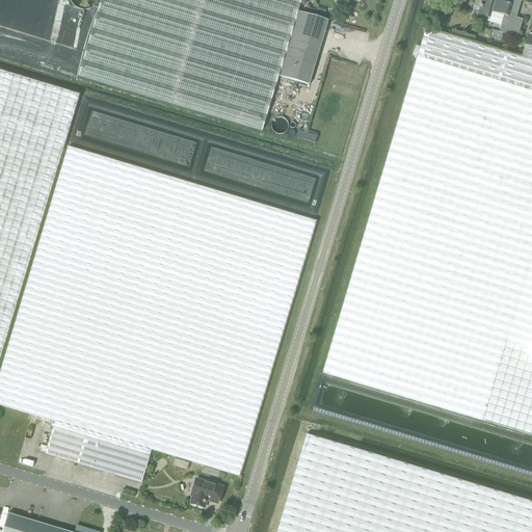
[(278,77),(298,12),(301,0),(100,0),(78,77),(262,132),(278,77)]
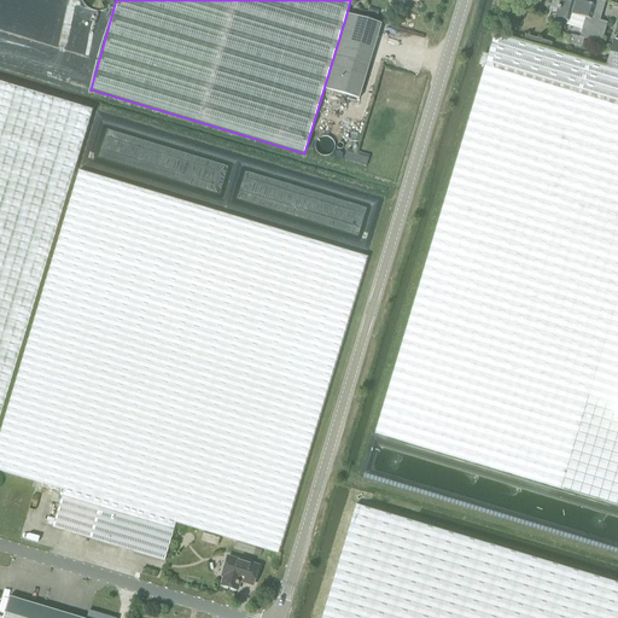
[(558,10),(555,17),(566,21),(565,24),(582,29),(579,38),(571,35),(569,44),(582,48),(584,39),(601,44),(607,23),(599,21),(605,1),(601,0),(600,0),(589,0),(589,4),(586,4),(575,0),(571,0),(571,1),(565,0),(559,0),(558,6),(557,6),(557,10),(558,10)]
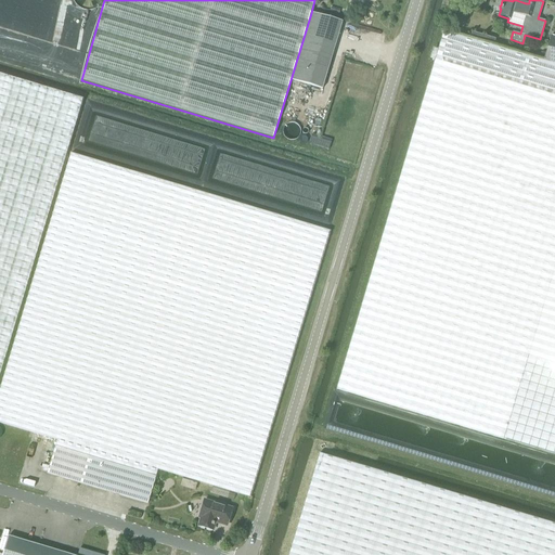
[(343,22),(311,13),(291,80),(322,89),(343,22)]
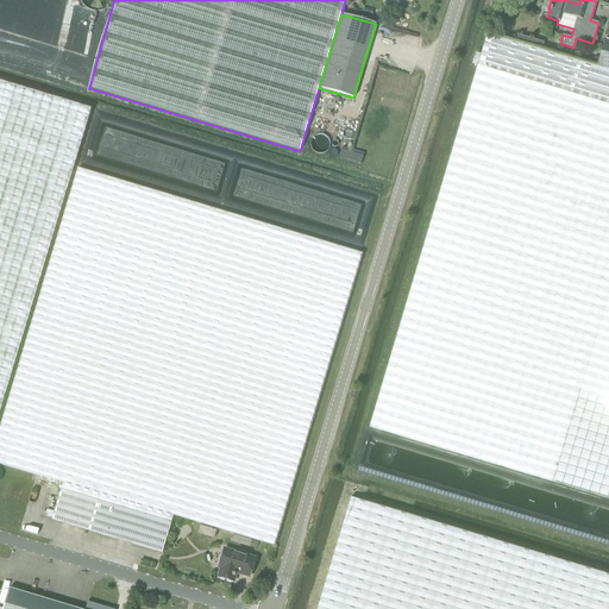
[(485,37),(369,427),(608,498),(608,71),(596,68),(485,37)]
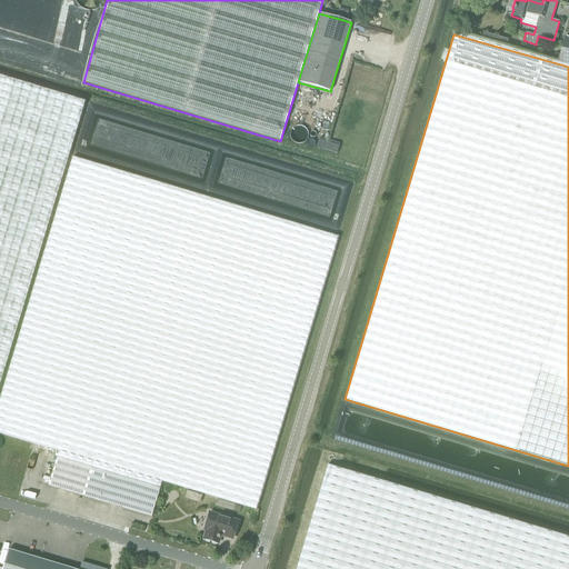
[(568,67),(568,38),(565,37),(557,63),(568,67)]
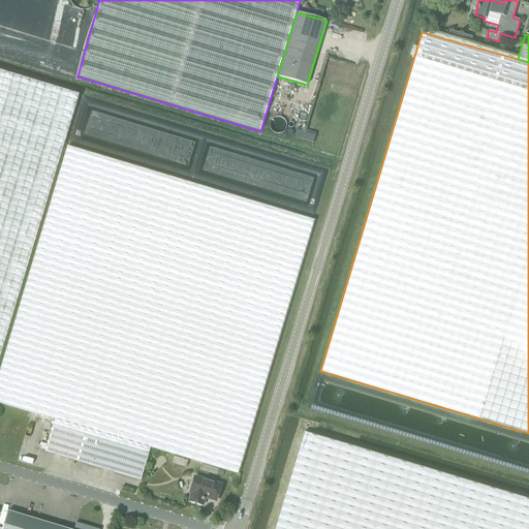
[(0,350),(78,94),(0,70),(0,350)]
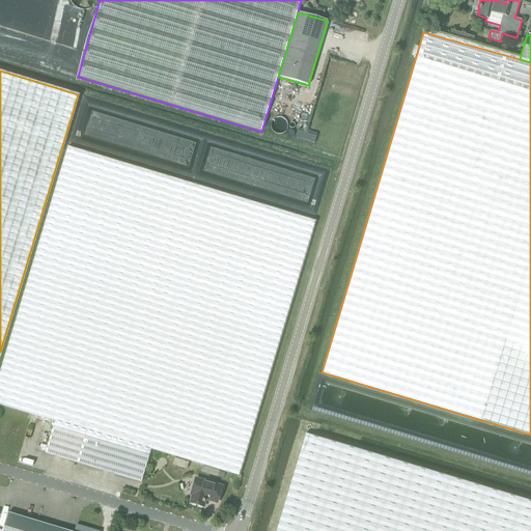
[(314,221),(67,146),(0,371),(0,403),(55,421),(150,449),(239,476),(314,221)]
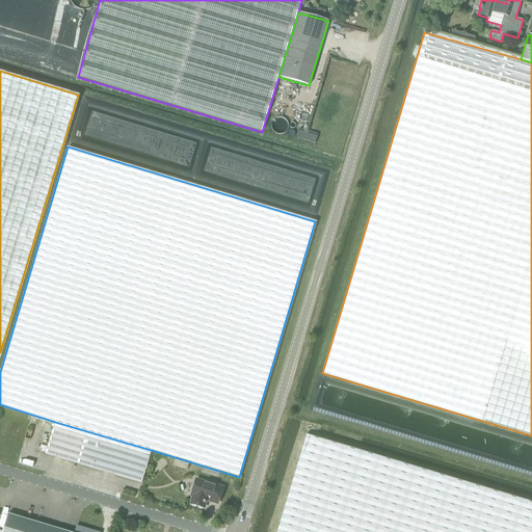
[(151,450),(55,422),(45,454),(141,482),(151,450)]
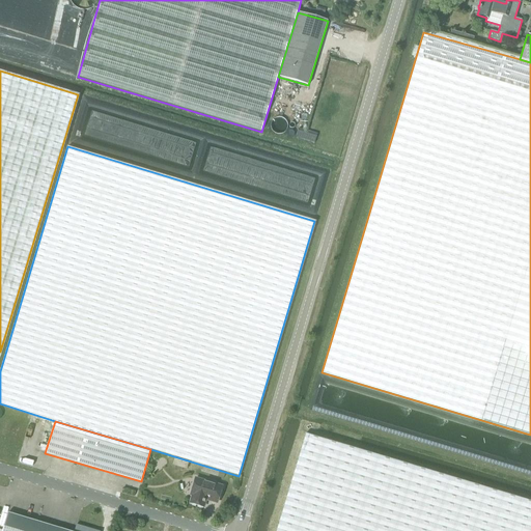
[(530,530),(530,500),(305,434),(275,530),(530,530)]
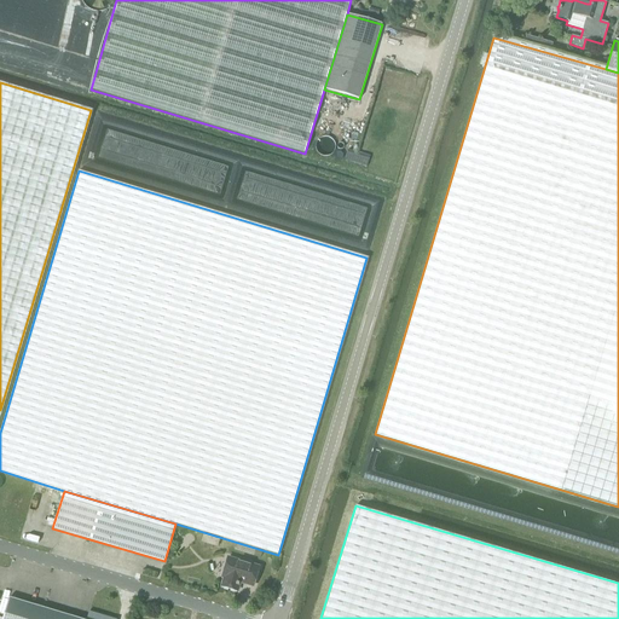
[(253,585),(258,567),(226,557),(221,577),(224,577),(221,586),(236,591),(238,582),(253,585)]
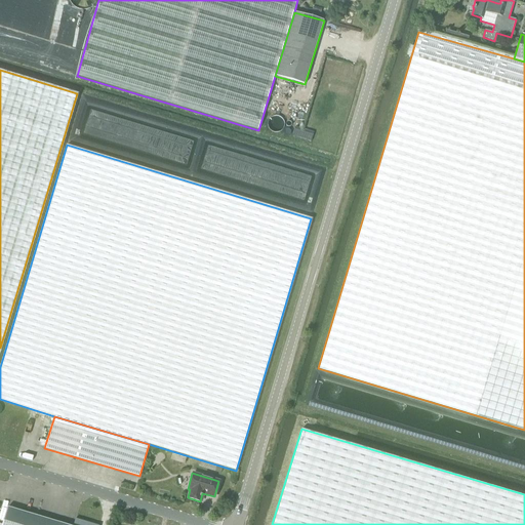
[(67,524),(8,508),(3,524),(2,524),(96,524),(75,519),(73,524),(67,524)]
